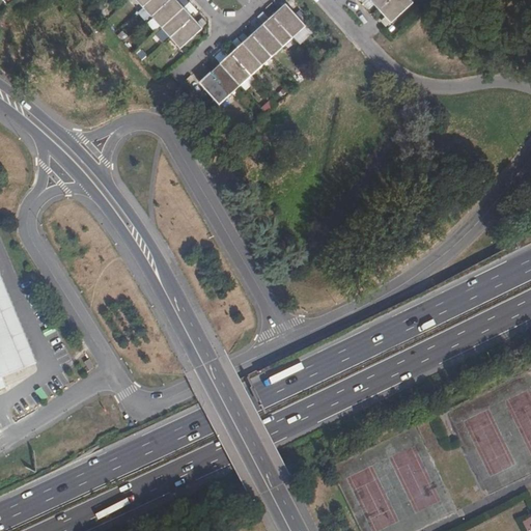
[(149,0),(143,6),(151,16),(168,0),(149,0)]
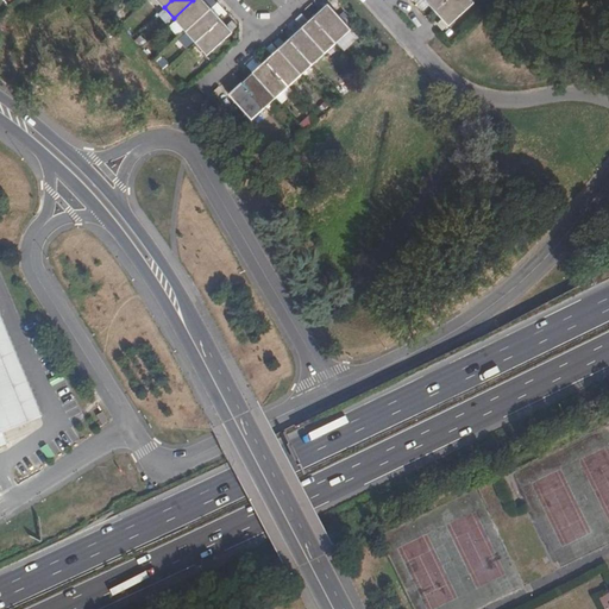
[(193,0),(174,18),(186,31),(206,12),(209,8),(201,0),(193,0)]
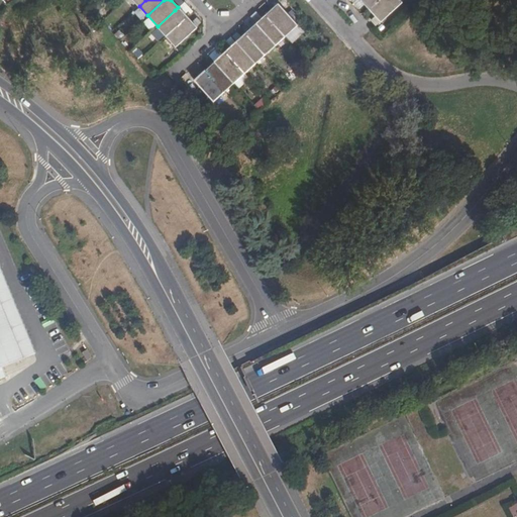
[(274,8),(278,4),(274,0),(273,0),(269,3),(274,8)]
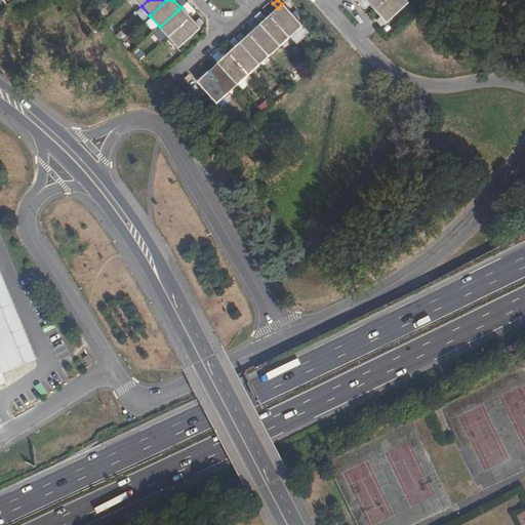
[(364,8),(370,3),(367,0),(363,0),(360,3),(364,8)]
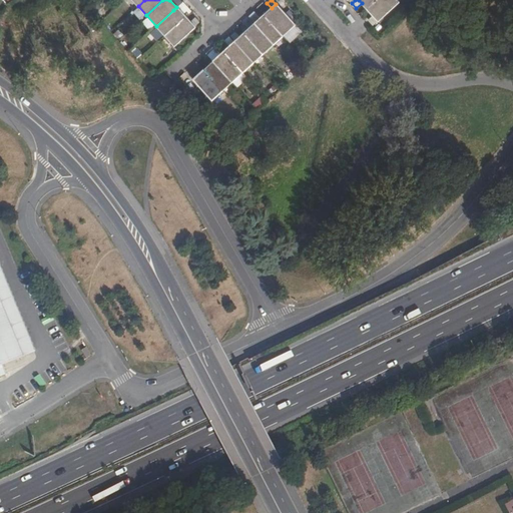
[(398,2),(396,0),(373,0),(370,4),(366,7),(370,12),(378,21),(382,17),(398,2)]
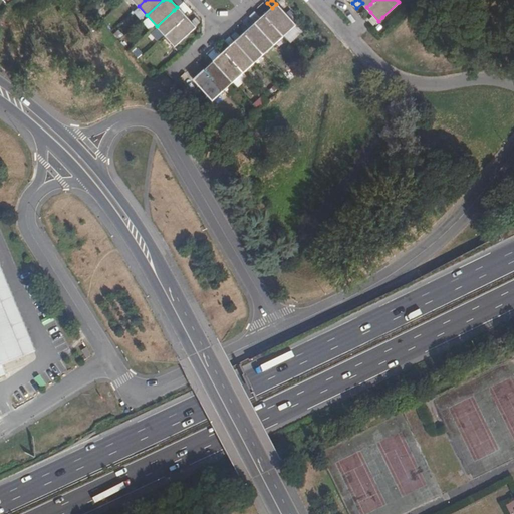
[(184,3),(178,8),(185,16),(191,11),(184,3)]
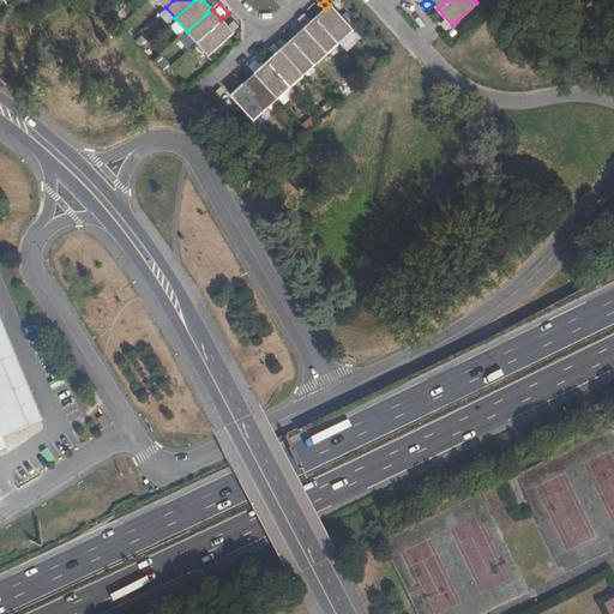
[(335,10),(330,5),(325,10),(315,18),(320,23),(338,42),(353,29),(345,20),(338,13),(335,10)]
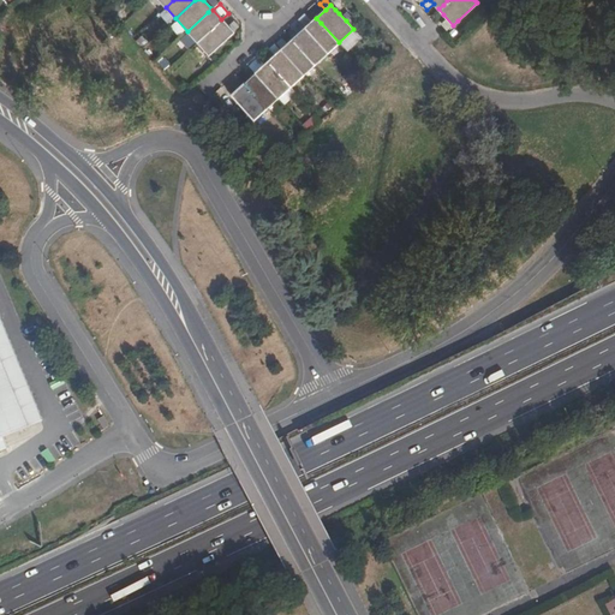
[(213,10),(212,9),(208,12),(187,31),(180,37),(190,48),(197,42),(218,23),(221,19),(213,10)]
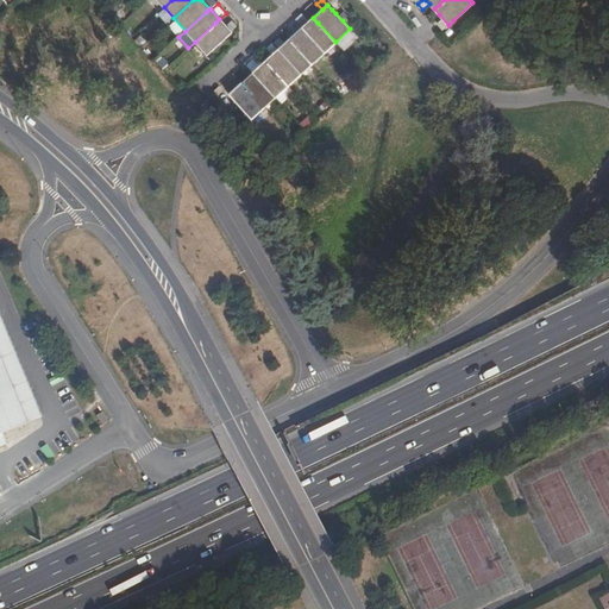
[(336,13),(343,20),(347,17),(340,8),(336,13)]
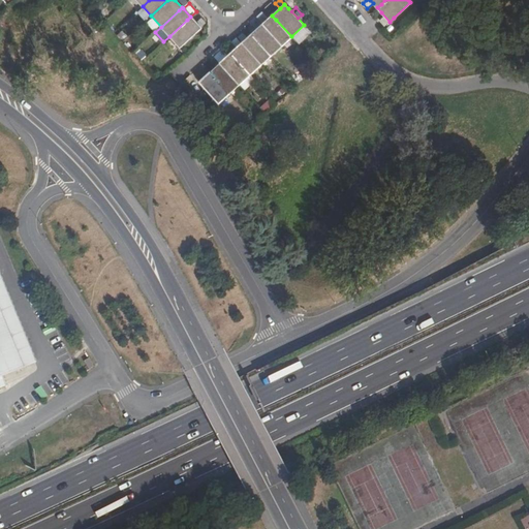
[(262,12),(256,18),(258,19),(262,24),(269,19),(262,12)]
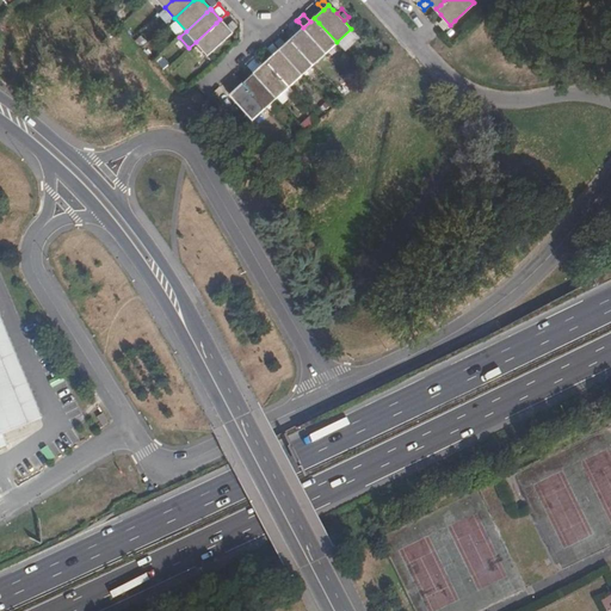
[(450,25),(440,14),(433,20),(443,31),(450,25)]
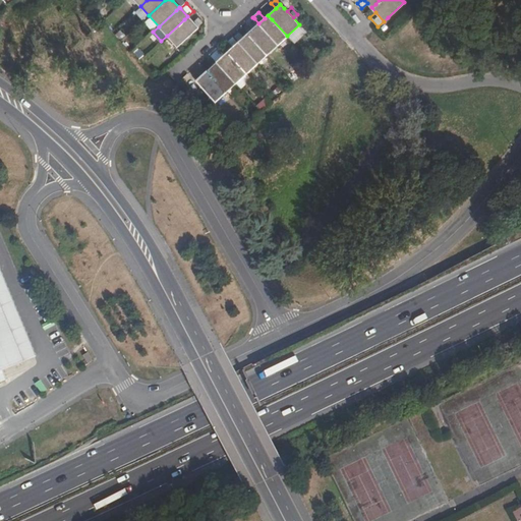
[(268,15),(265,18),(258,23),(263,27),(278,45),(287,36),(272,19),(268,15)]
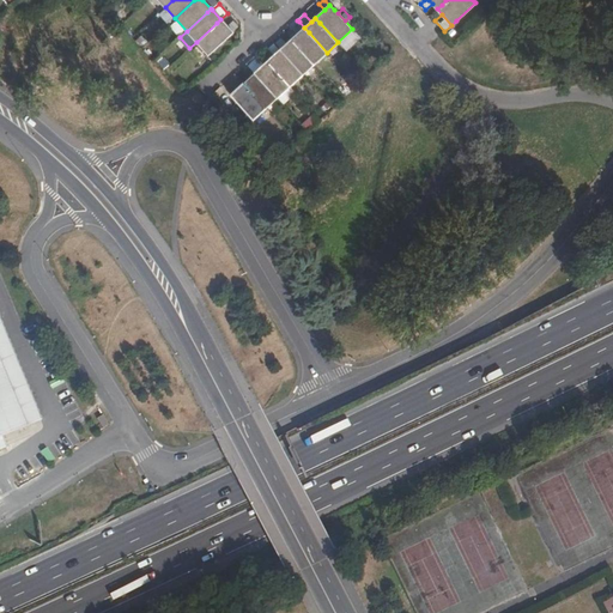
[(228,26),(220,19),(217,23),(196,42),(208,55),(229,36),(232,32),(228,26)]
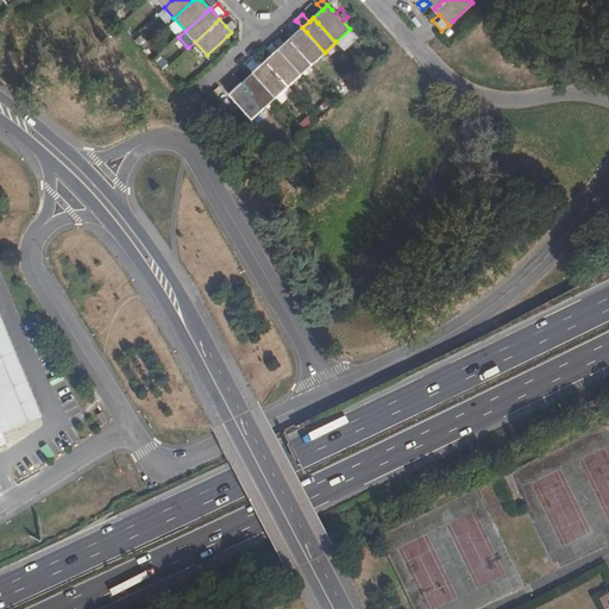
[(232,22),(226,26),(231,32),(237,27),(232,22)]
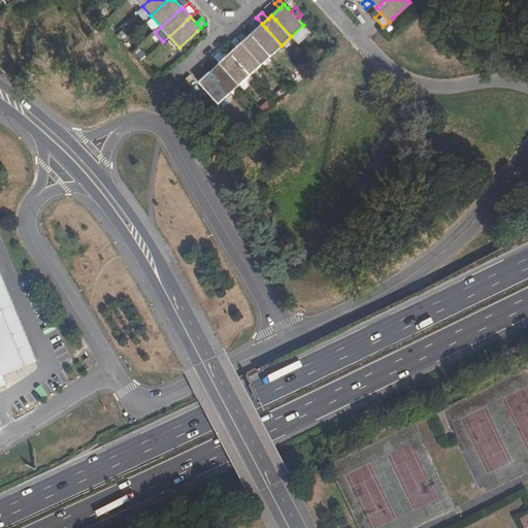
[(257,29),(262,24),(258,19),(252,24),(257,29)]
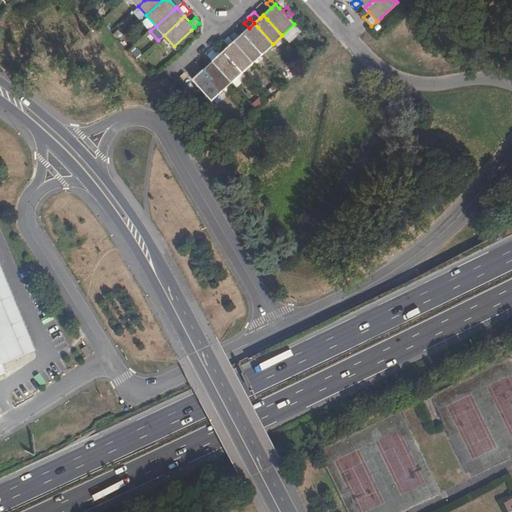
[(254,23),(249,28),(243,33),(247,37),(262,54),(273,44),(258,27),(254,23)]
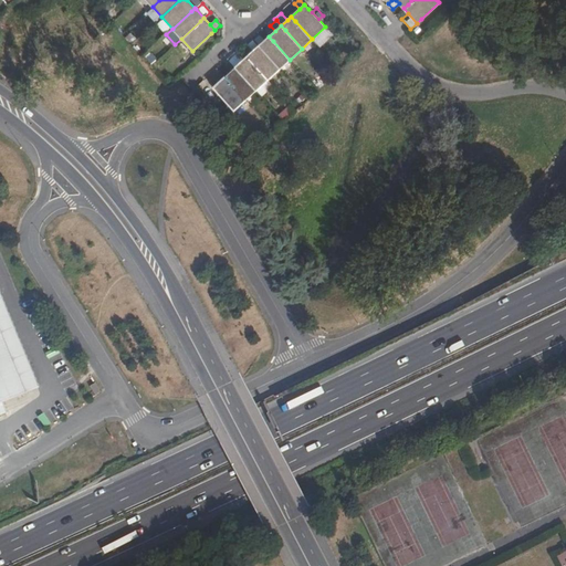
[(260,35),(254,41),(259,46),(265,41),(260,35)]
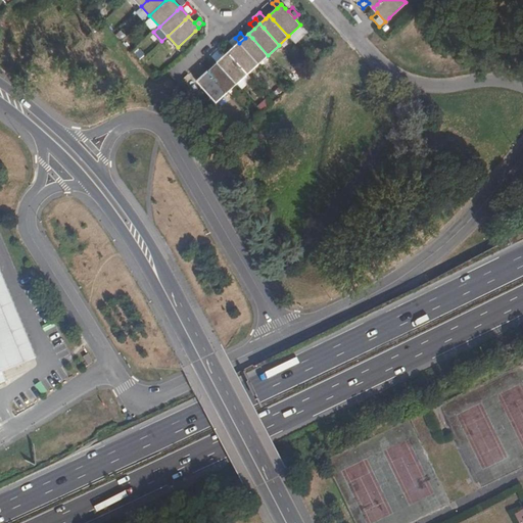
[(248,34),(245,38),(239,43),(243,46),(258,63),(268,55),(252,38),(248,34)]
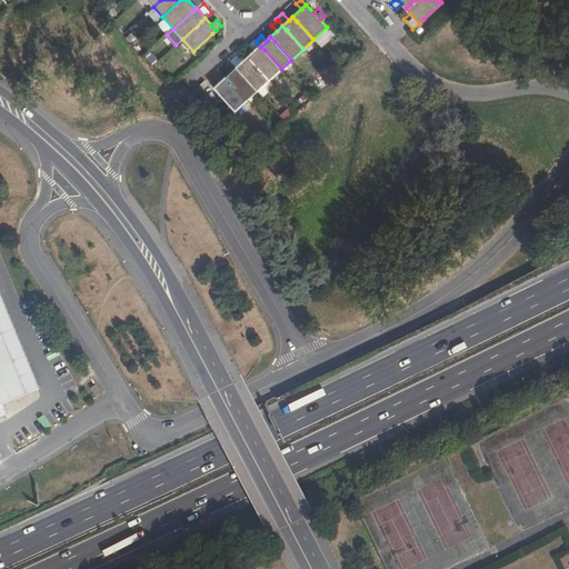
[(256,51),(260,47),(256,41),(250,46),(256,51)]
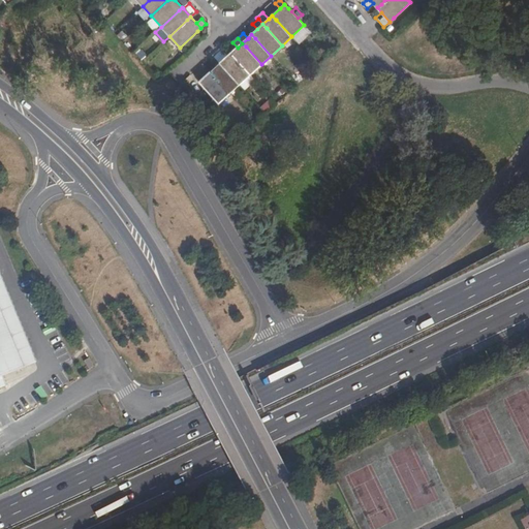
[(242,43),(238,48),(230,53),(235,57),(250,74),(261,64),(246,47),(242,43)]
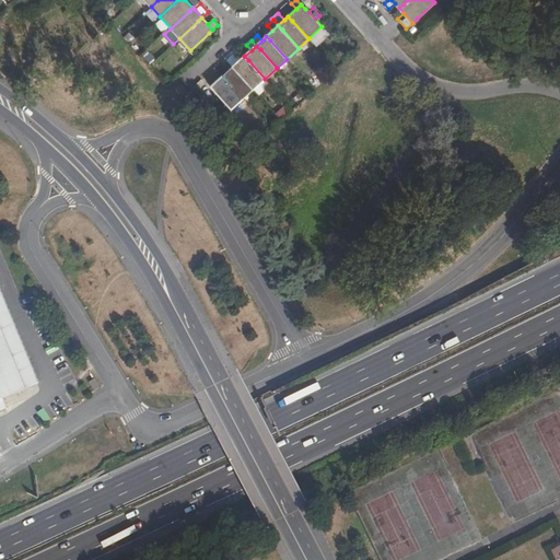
[(232,55),(226,60),(229,62),(233,67),(238,61),(232,55)]
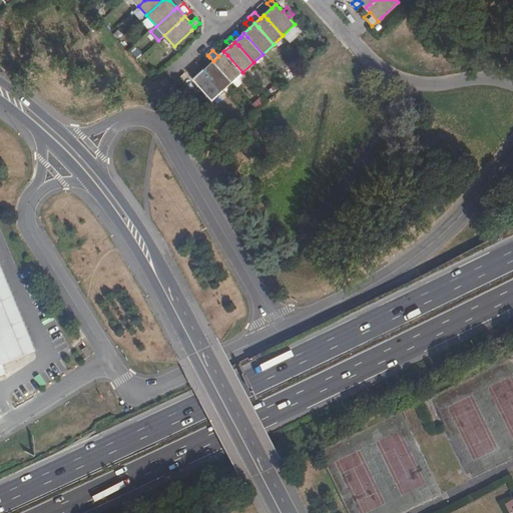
[(223,51),(218,56),(213,61),(216,65),(232,82),(242,72),(227,55),(223,51)]
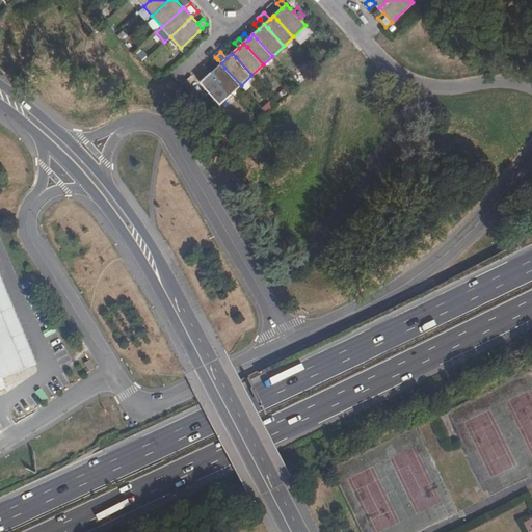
[(215,69),(221,63),(217,59),(211,64),(215,69)]
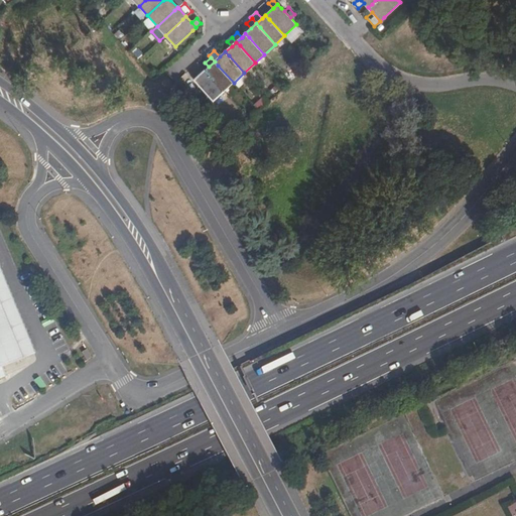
[(215,61),(209,67),(205,71),(209,75),(224,91),(234,83),(218,66),(215,61)]
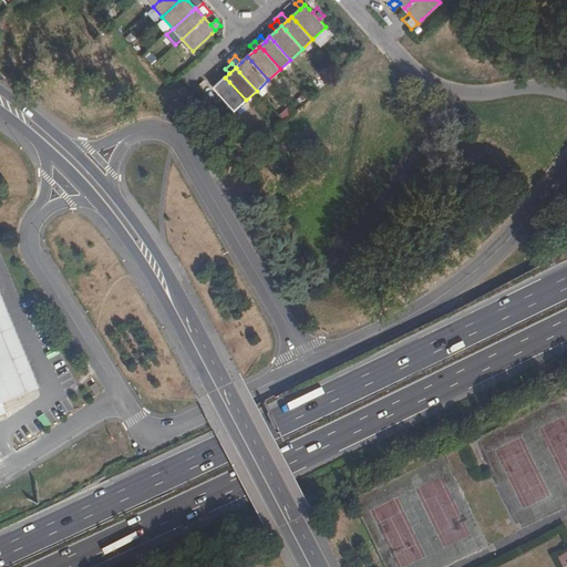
[(209,83),(214,88),(219,83),(215,78),(209,83)]
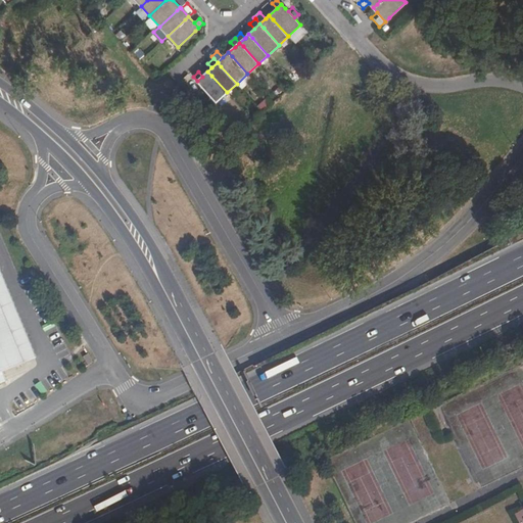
[(207,72),(202,77),(197,81),(201,85),(217,102),(227,92),(211,76),(207,72)]
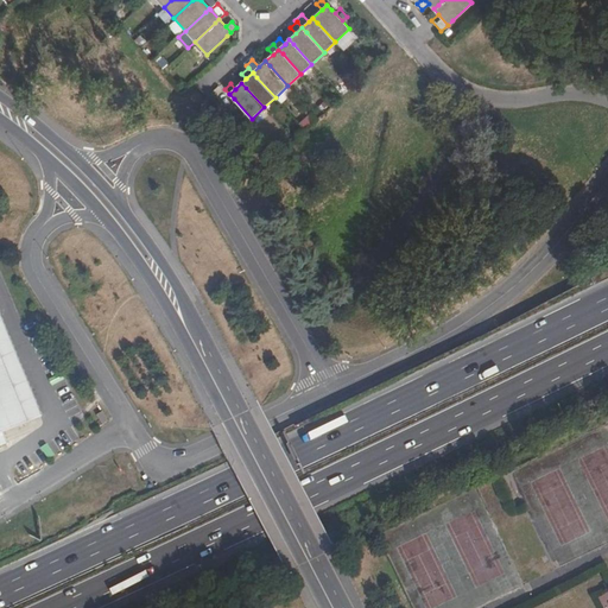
[(303,130),(312,119),(308,114),(298,125),(303,130)]
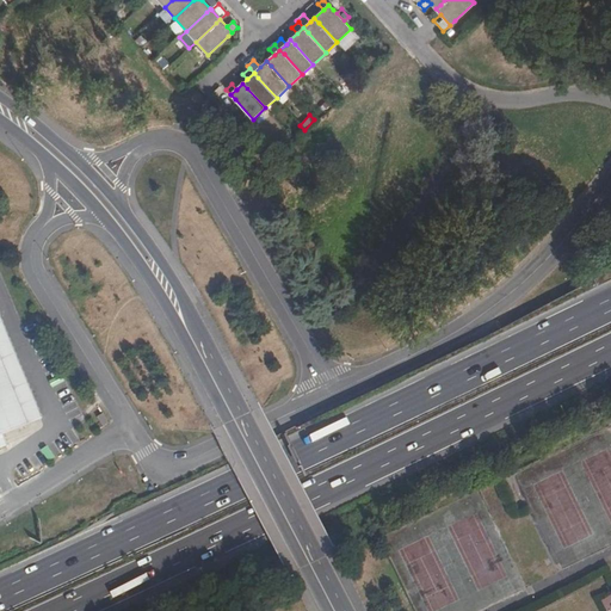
[(0,433),(41,418),(0,320),(0,448),(5,445),(0,434),(0,433)]
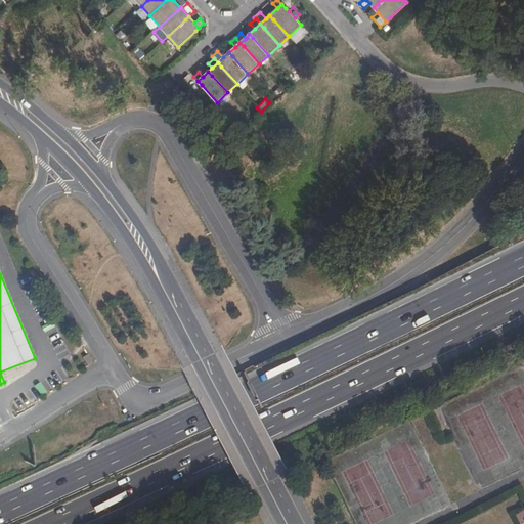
[(422,444),(427,454),(441,447),(439,442),(432,445),(429,441),(422,444)]
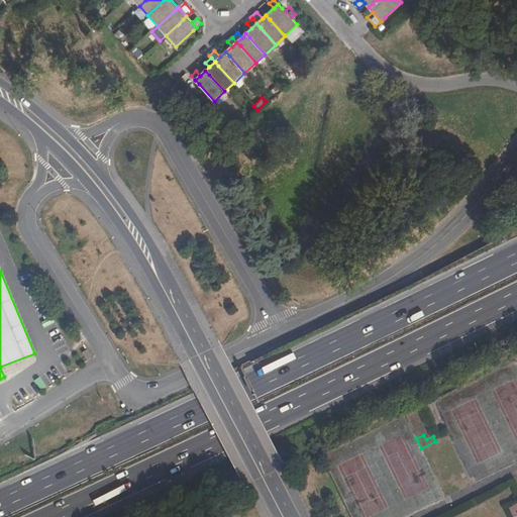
[(435,441),(421,448),(423,454),(438,446),(435,441)]
